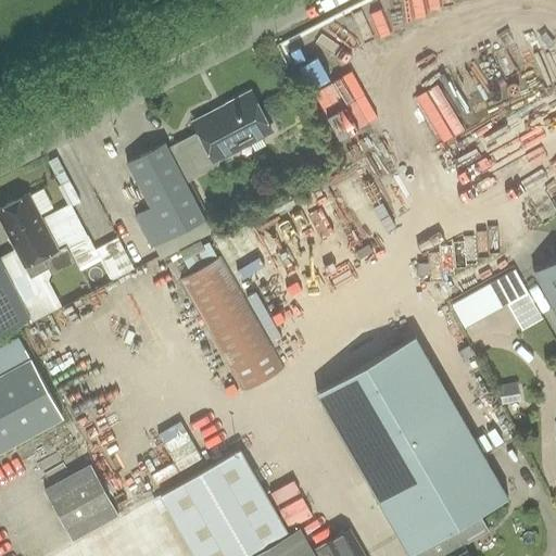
[(438,27),(494,2),(493,0),(407,0),(355,23),(367,50),(405,34),(408,42),(439,29),(438,27)]
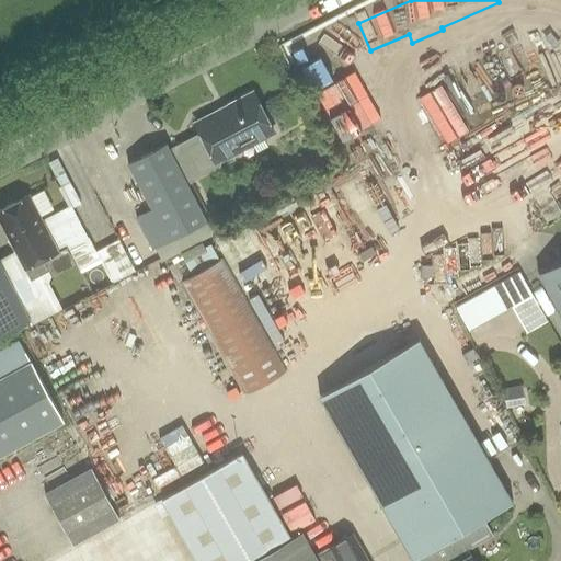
[(185,179),(274,133),(252,92),(194,122),(201,134),(171,149),(168,142),(130,162),(153,207),(136,217),(153,250),(208,221),(185,179)]
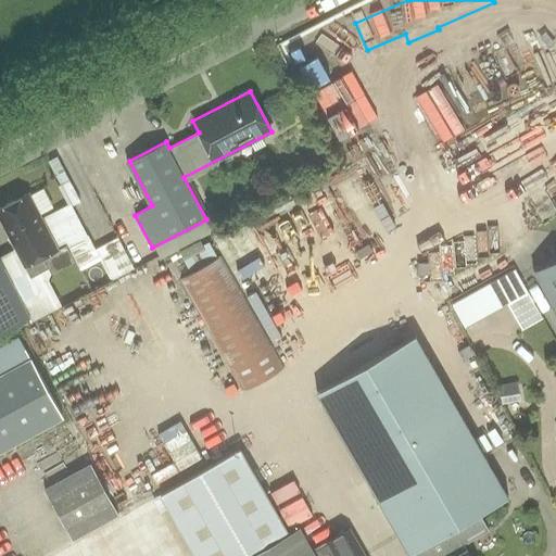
[(70,179),(61,184),(72,205),(81,201),(70,179)]
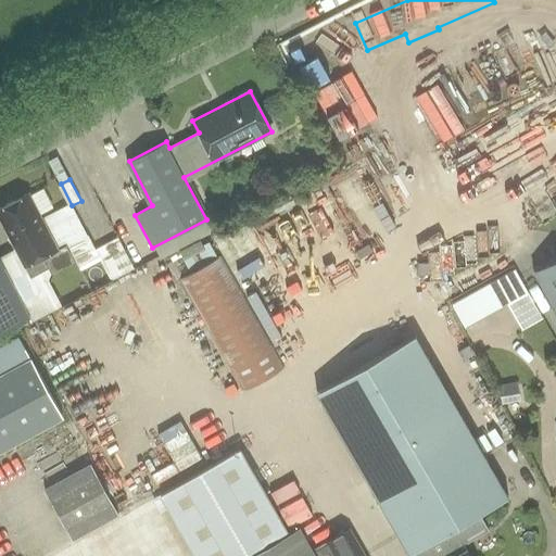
[(54,307),(36,273),(46,267),(40,257),(57,249),(28,192),(0,206),(0,219),(15,249),(0,255),(0,261),(30,320),(54,307)]
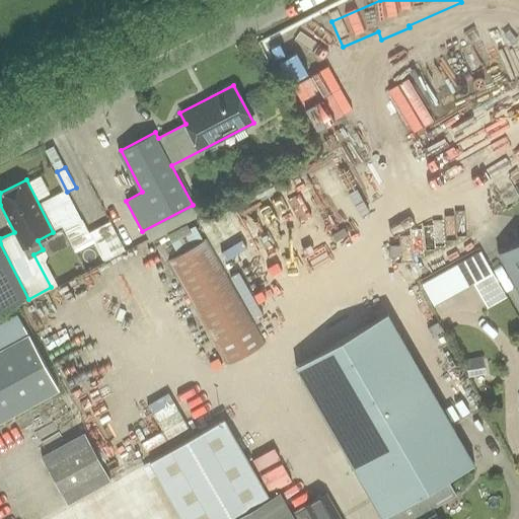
[(74,203),(48,217),(57,233),(64,229),(75,250),(94,240),(74,203)]
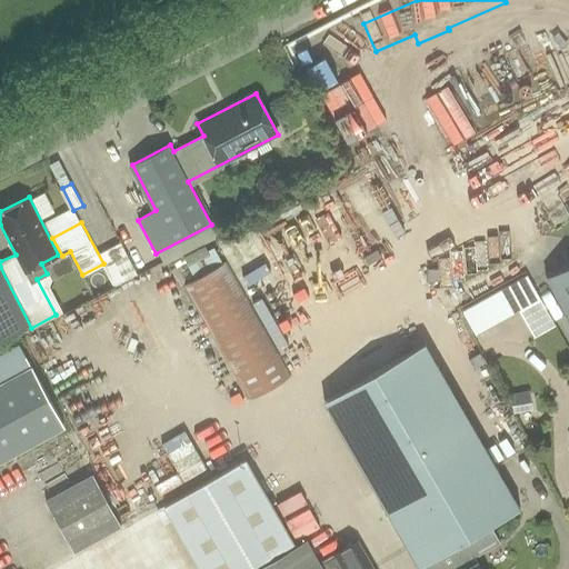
[(211,226),(159,253),(165,263),(217,237),(211,226)]
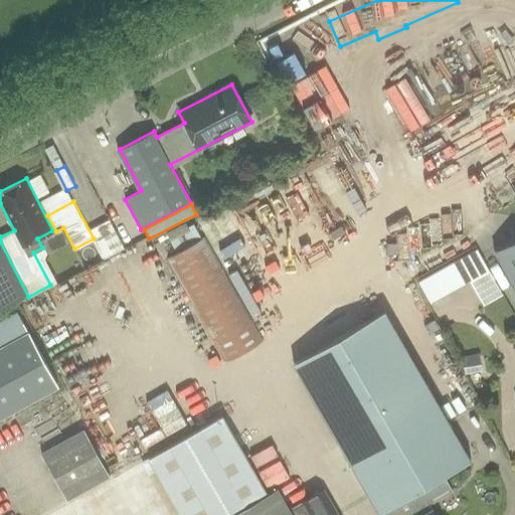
[(198,219),(174,228),(180,244),(204,236),(198,219)]
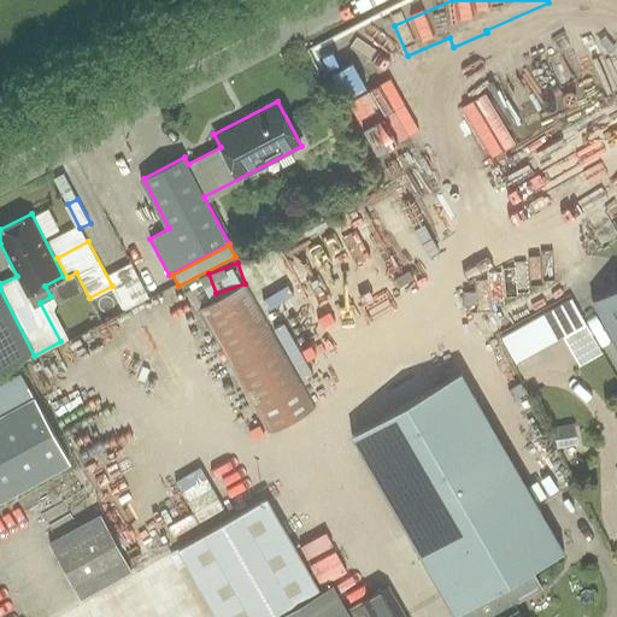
[(200,311),(271,433),(318,406),(247,283),(200,311)]
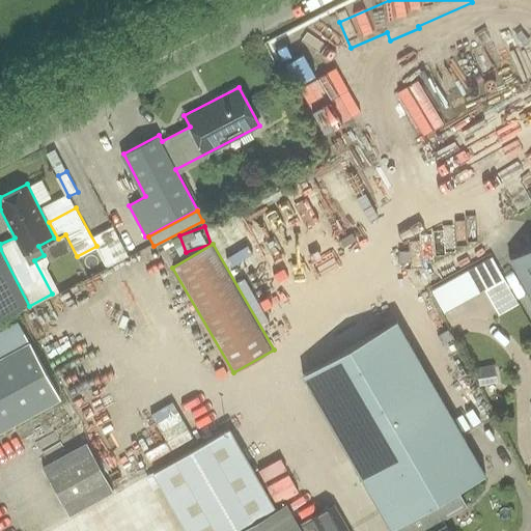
[(530,246),(509,258),(530,298),(530,246)]
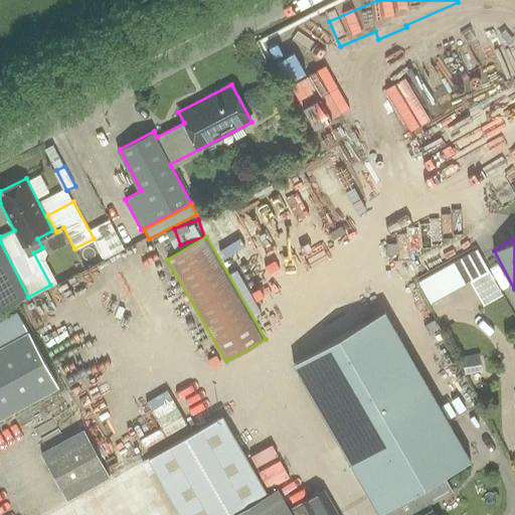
[(28,297),(0,241),(0,305),(25,293),(27,297),(28,297)]
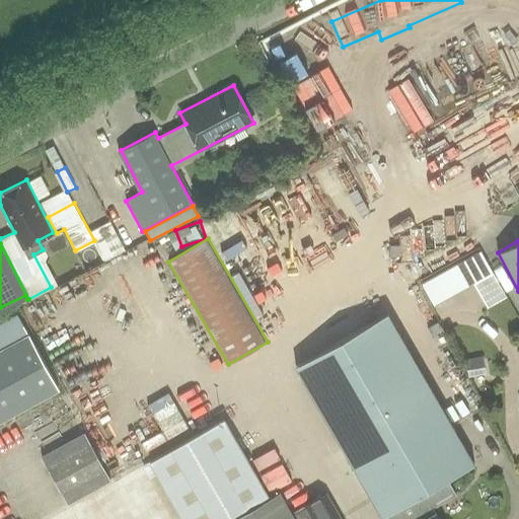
[(428,278),(439,302),(483,282),(493,304),(512,295),(491,248),(428,278)]
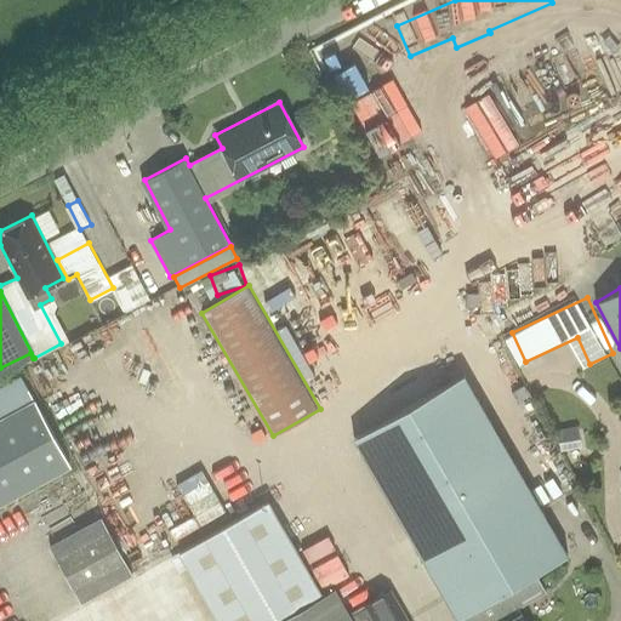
[(0,505),(72,466),(35,402),(22,376),(0,388),(0,505)]
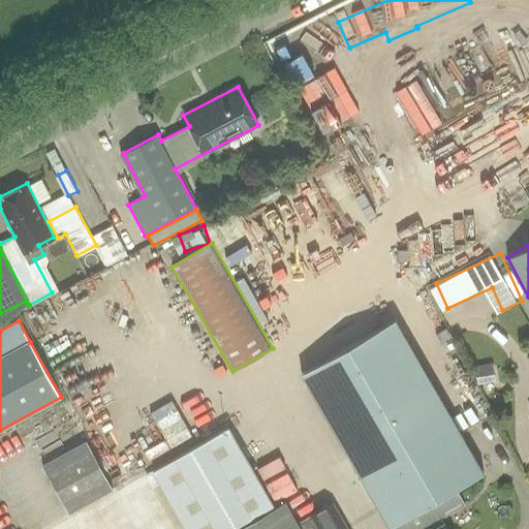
[(398,321),(306,373),(391,523),(387,525),(389,528),(447,528),(442,518),(464,504),(455,489),(484,472),(398,321)]
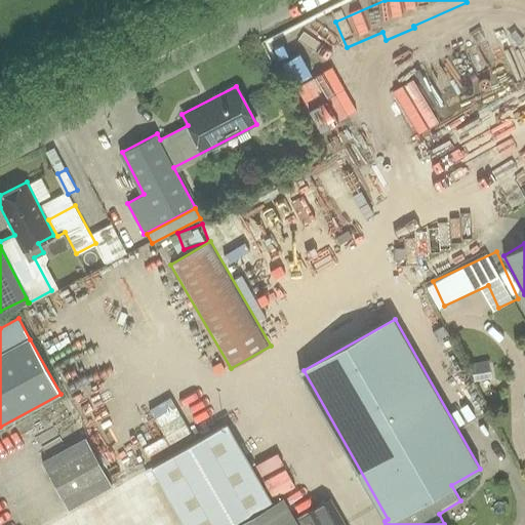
[(180,395),(159,405),(175,441),(197,431),(180,395)]
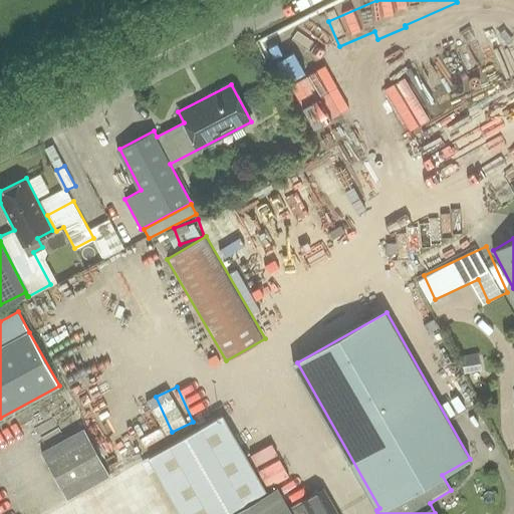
[(223,415),(149,457),(181,513),(224,513),(266,490),(223,415)]
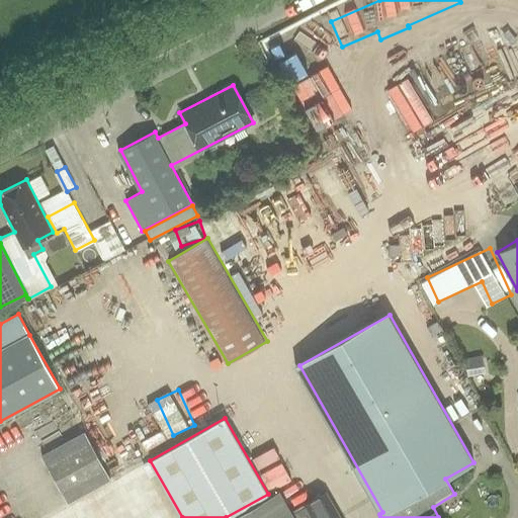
[(110,480),(85,431),(42,453),(68,502),(110,480)]
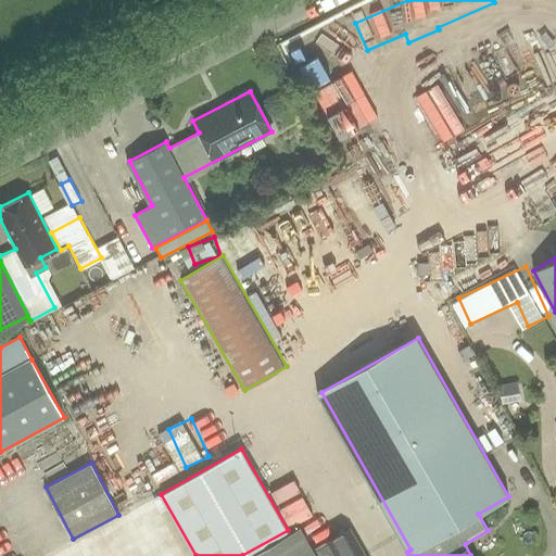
[(365,555),(350,529),(313,551),(300,529),(251,555),(365,555)]
